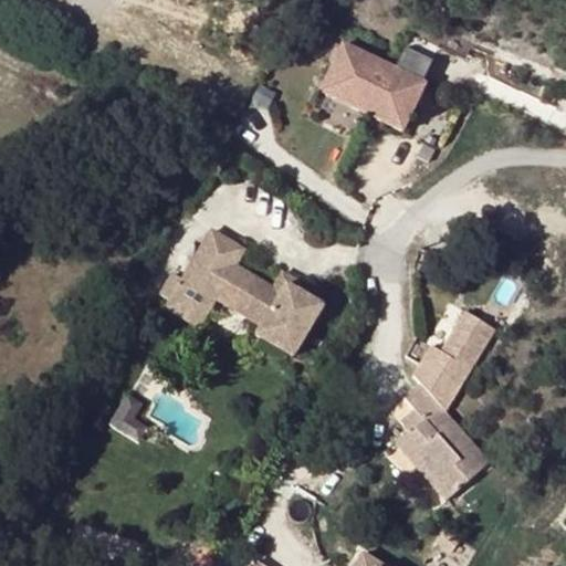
[(386,67),(343,46),(320,93),(362,115),(386,67)]
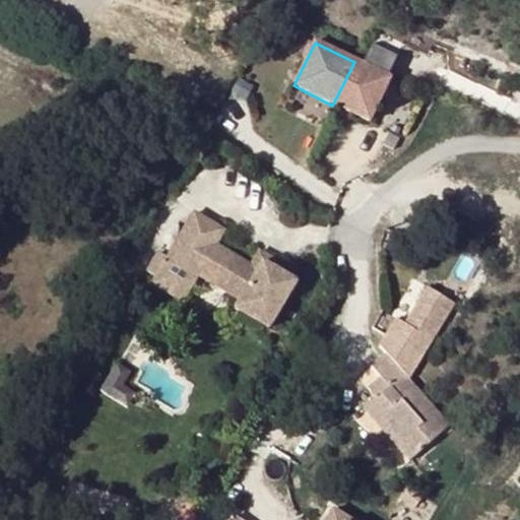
[(389,79),(354,62),(332,106),(368,123),(389,79)]
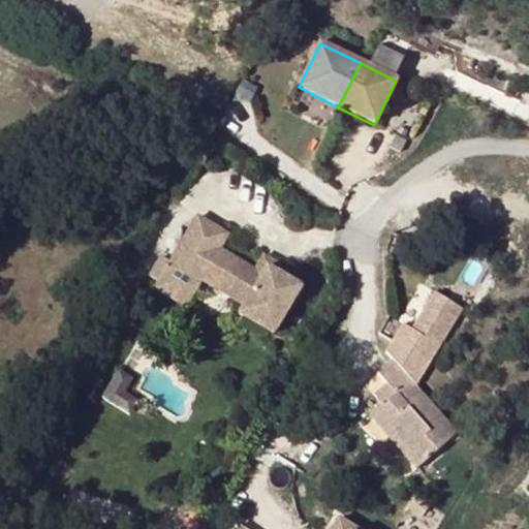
[(300,290),(300,288),(300,287),(266,268),(262,273),(221,250),(230,236),(197,216),(195,216),(194,217),(167,262),(159,257),(147,277),(155,282),(166,263),(200,284),(242,308),(239,313),(238,315),(238,316),(239,316),(272,336),(272,335),(300,290)]
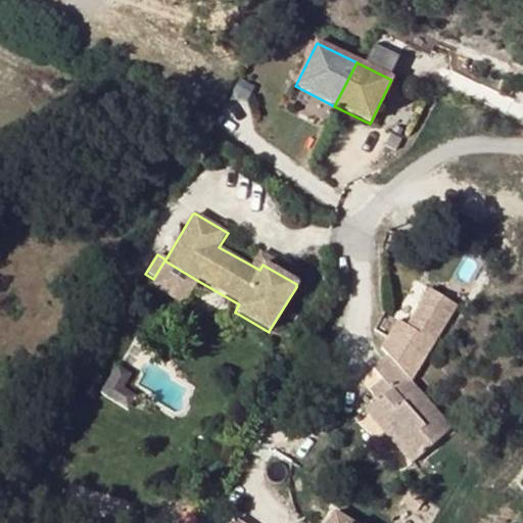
[(183,307),(198,281),(164,260),(153,279),(148,287),(183,307)]
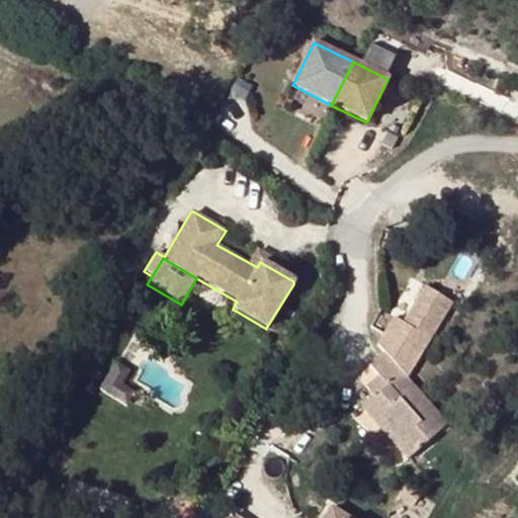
[(429,342),(452,304),(425,286),(402,325),(407,328),(400,339),(401,340),(415,349),(420,351),(426,339),(429,342)]
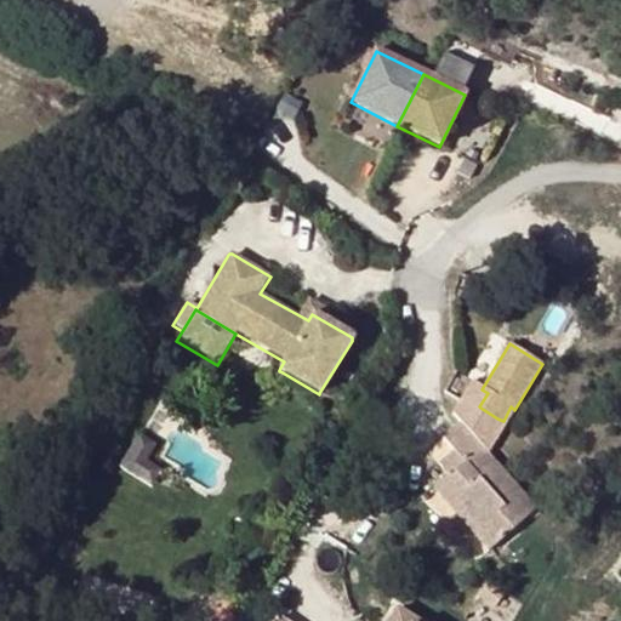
[(477,439),(497,419),(480,408),(461,422),(477,439)]
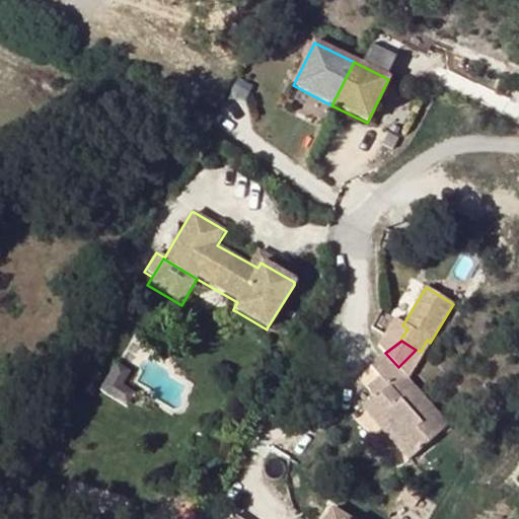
[(385,353),(371,367),(379,376),(388,386),(375,397),(374,396),(362,406),(375,422),(379,419),(398,441),(394,444),(408,459),(448,426),(398,367),(385,353)]
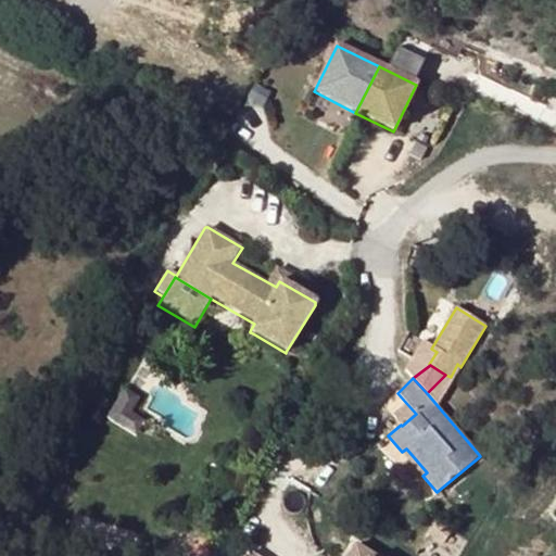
[(138,395),(125,388),(108,416),(134,431),(141,418),(129,411),(138,395)]
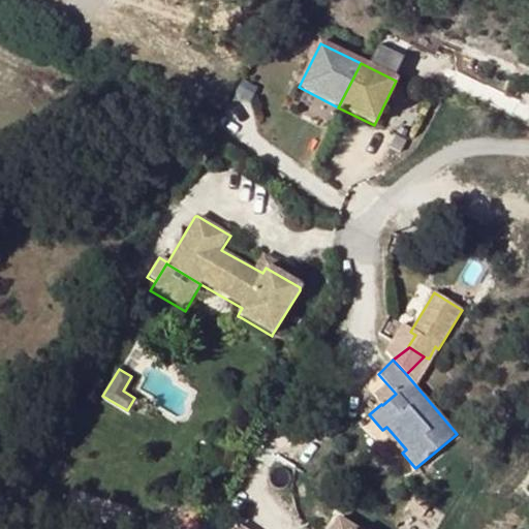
[(382,405),(396,394),(386,383),(374,395),(381,404),(382,405)]
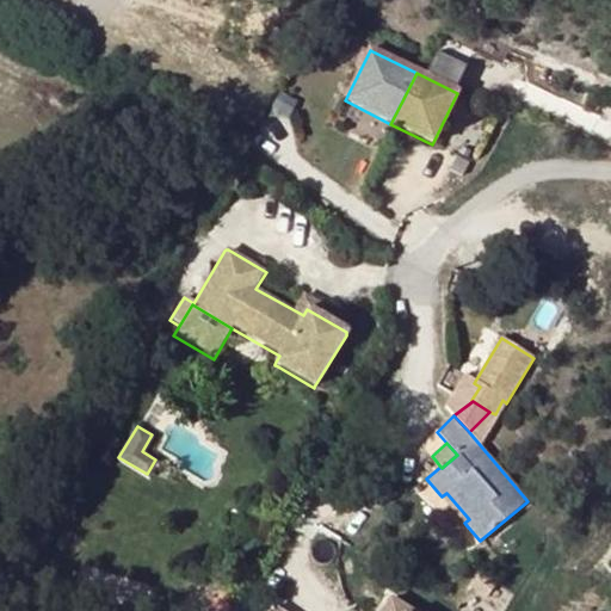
[(469,519),(446,493),(442,497),(464,523),(469,519)]
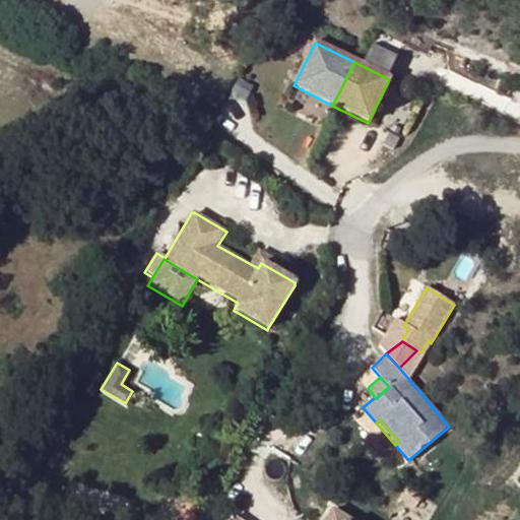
[(347,519),(332,510),(325,519),(347,519)]
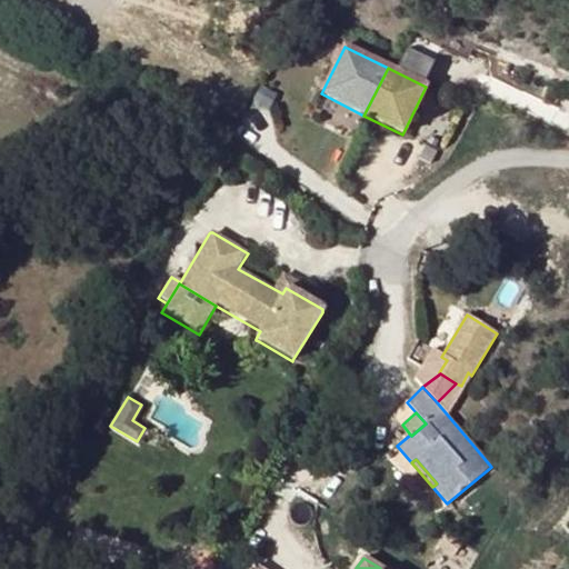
All buildings are outlined.
